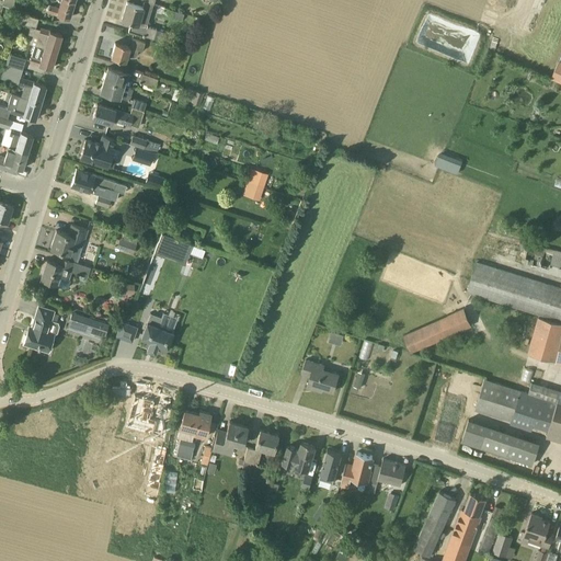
[(69,18),(75,0),(72,0),(60,0),(59,7),(50,4),(48,12),(69,18)]
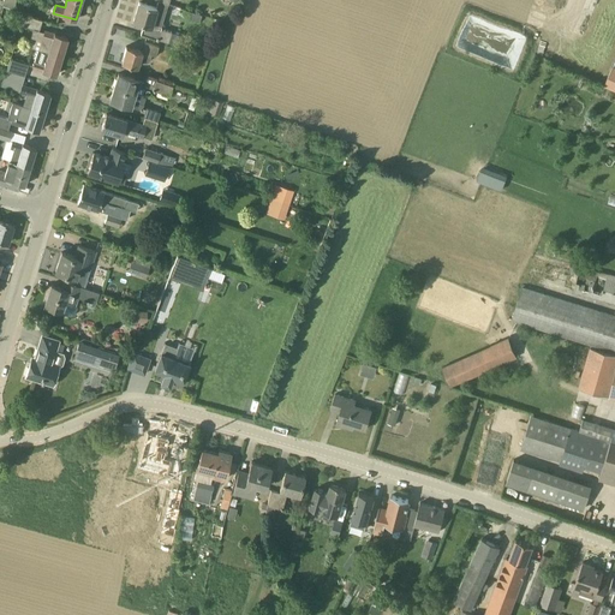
[(161,29),(168,4),(159,1),(156,7),(139,3),(133,22),(143,24),(141,34),(172,43),(178,45),(181,35),(172,31),(161,29)]
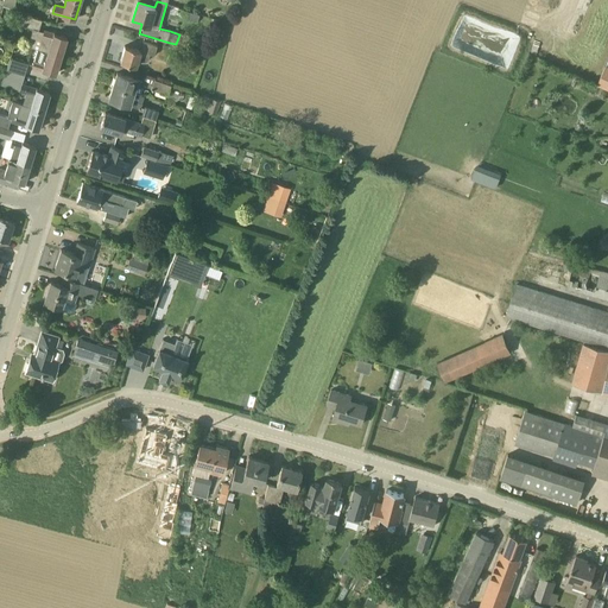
[(23,13),(20,23),(39,30),(42,19),(23,13)]
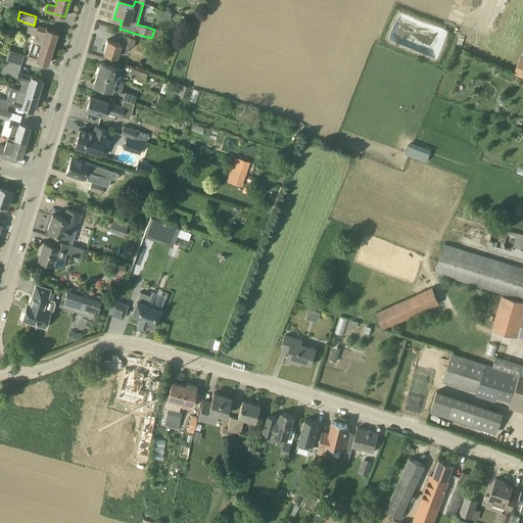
[(38,27),(34,26),(29,40),(33,41),(52,48),(57,32),(38,26),(38,27)]
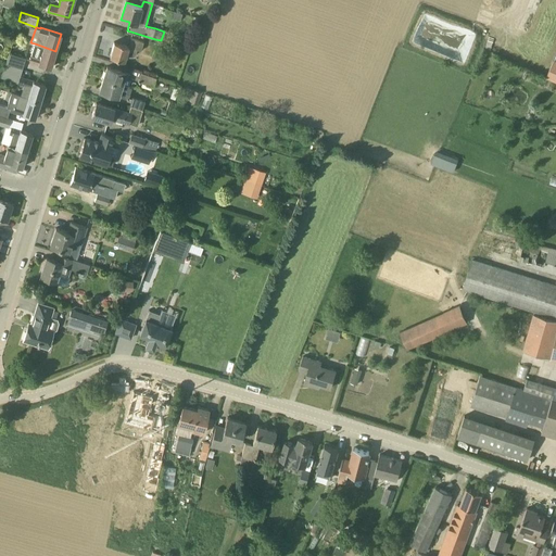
[(110,57),(125,61),(127,53),(135,55),(137,50),(141,51),(143,42),(131,38),(128,47),(114,41),(110,57)]
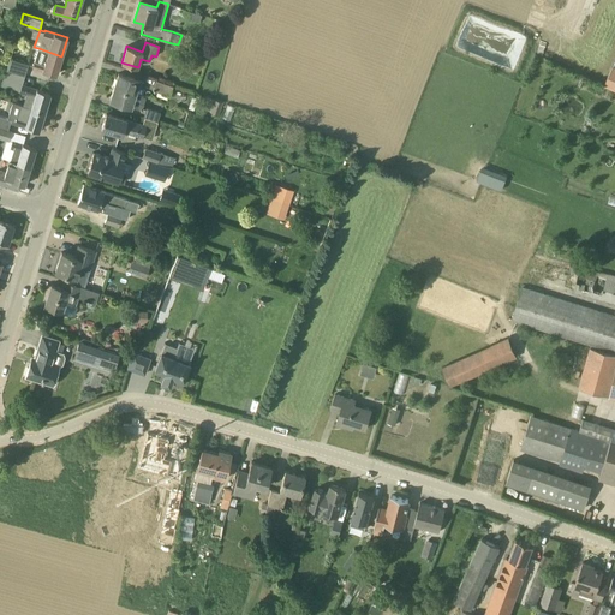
[(175,45),(173,51),(181,54),(183,52),(186,53),(187,48),(175,45)]
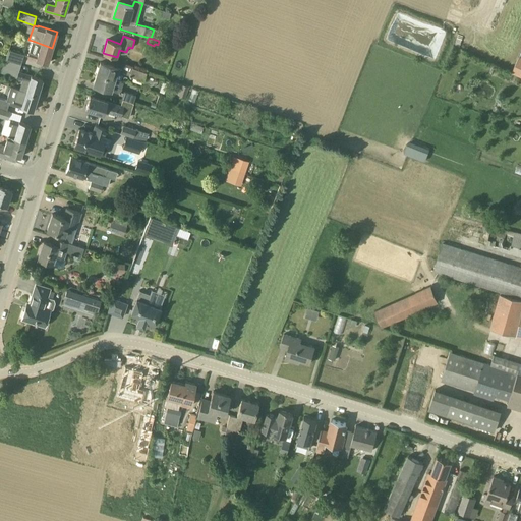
[(47,63),(52,48),(33,41),(30,51),(30,52),(27,57),(47,63)]
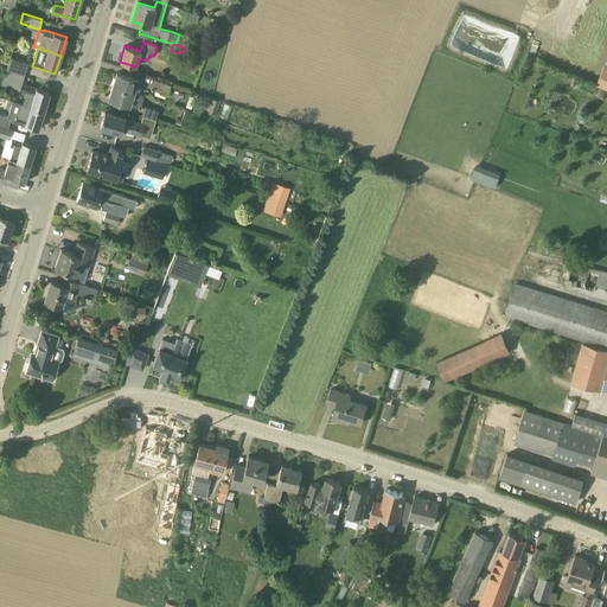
[(6,69),(25,75),(29,63),(11,57),(6,69)]
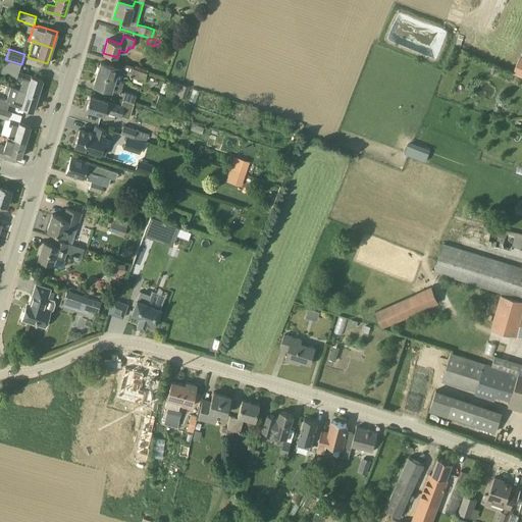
[(521,57),(520,56),(520,57),(513,72),(521,76),(521,57)]
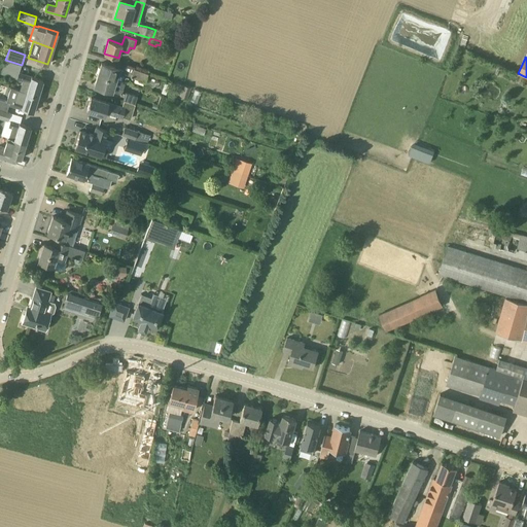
[(19,72),(22,65),(5,60),(1,73),(16,78),(23,80),(20,90),(18,90),(38,96),(43,80),(19,72)]
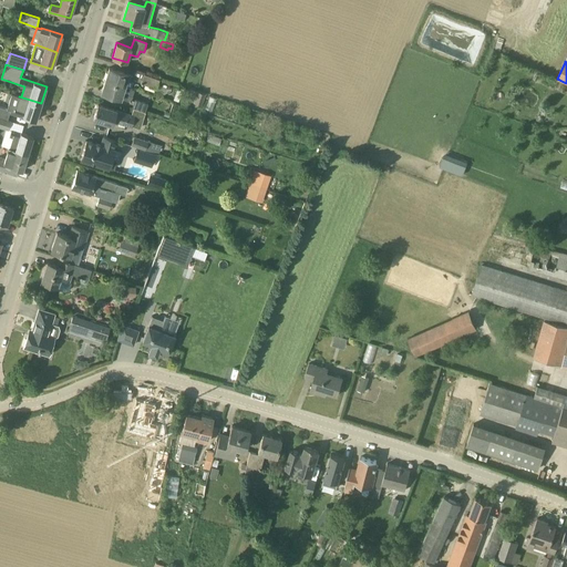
[(133,75),(120,71),(109,68),(105,80),(124,86),(131,89),(133,81),(131,81),(133,75)]
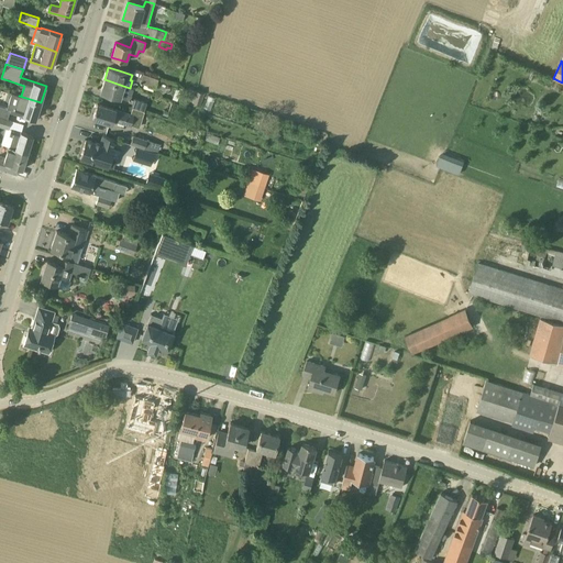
[(158,78),(143,74),(140,83),(155,88),(158,78)]
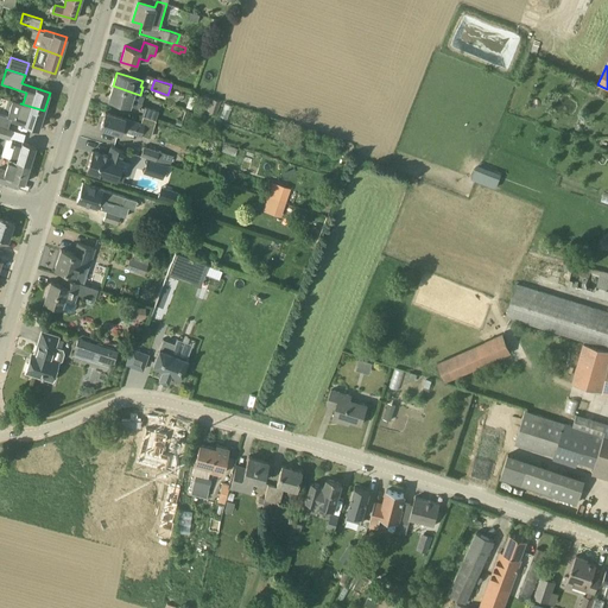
[(140,95),(133,93),(113,86),(108,100),(140,109),(145,96),(140,95)]
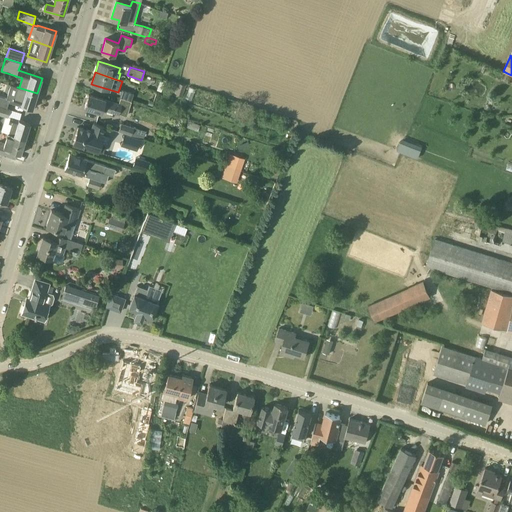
[(186,85),(178,82),(175,93),(182,95),(186,85)]
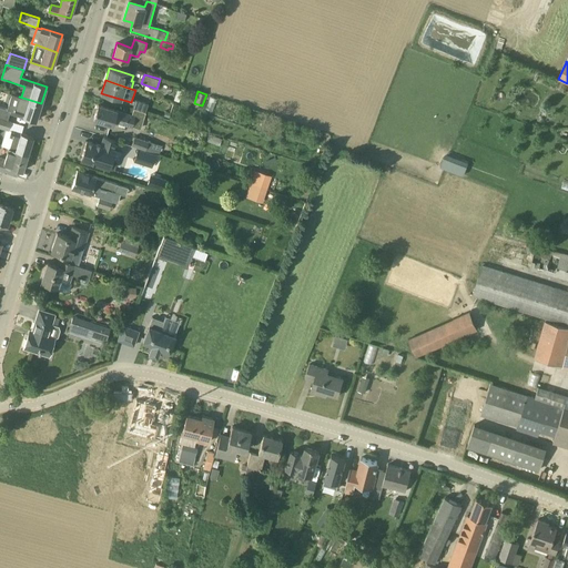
[(36,121),(41,103),(19,97),(13,114),(36,121)]
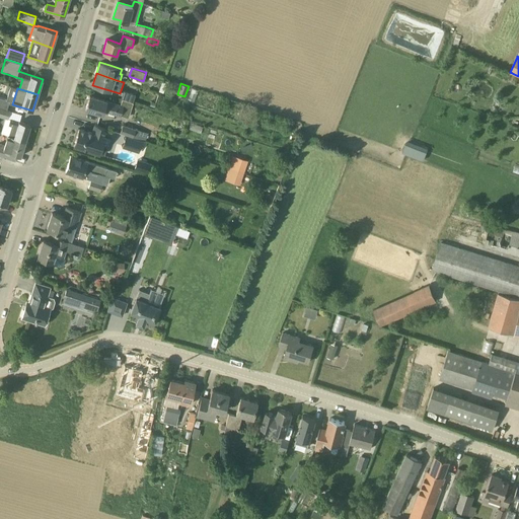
[(133,102),(136,94),(124,91),(122,99),(133,102)]
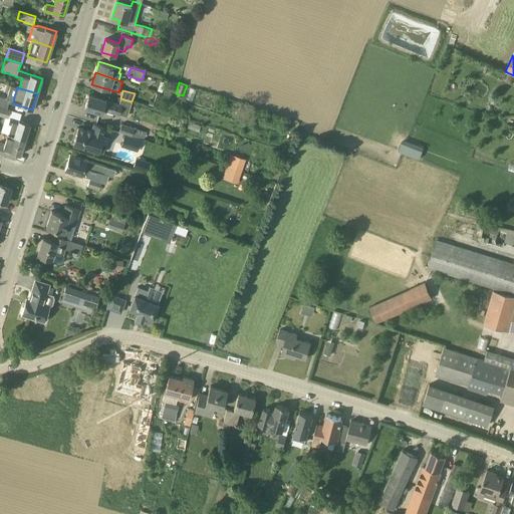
[(118,103),(98,97),(88,94),(84,107),(102,113),(103,109),(119,114),(119,113),(127,116),(132,101),(120,98),(118,103)]
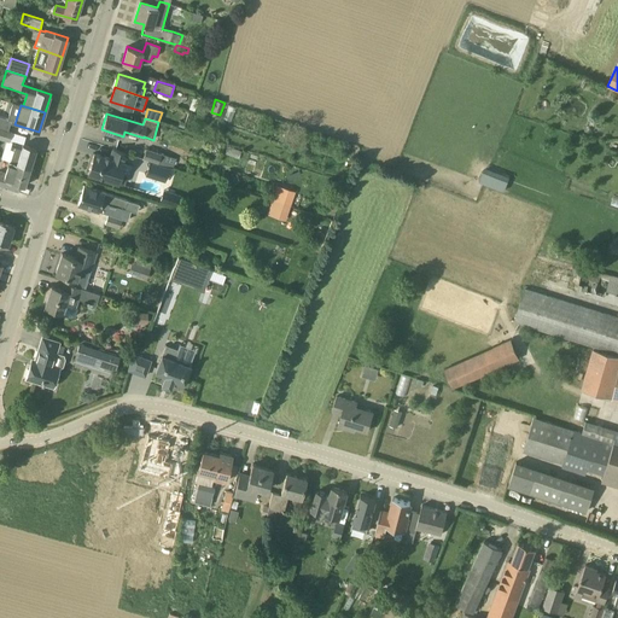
[(12,120),(7,118),(0,115),(0,128),(9,130),(12,120)]
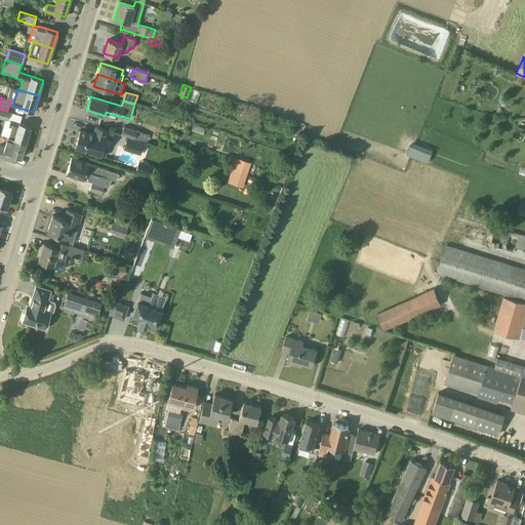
[(7,111),(0,109),(0,117),(7,120),(10,112),(7,111)]
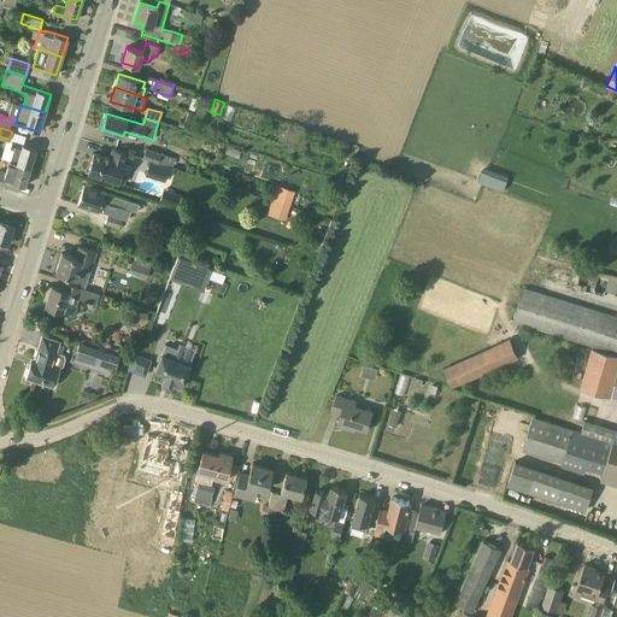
[(36,148),(24,145),(13,141),(11,148),(15,150),(11,160),(10,160),(10,162),(30,168),(36,148)]
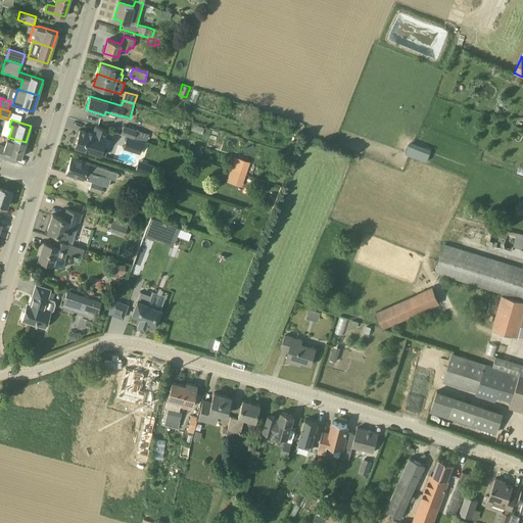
[(75,146),(102,155),(105,154),(107,148),(104,145),(106,137),(108,130),(95,126),(92,134),(80,130),(75,146)]
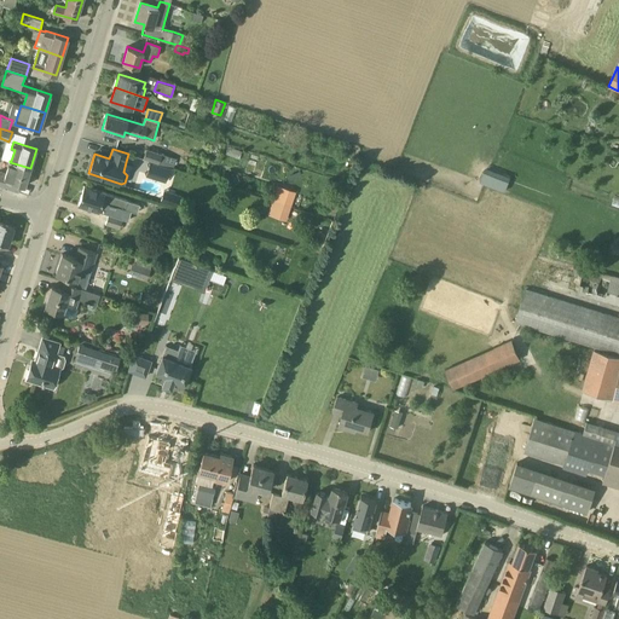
[(177,158),(146,149),(144,158),(174,168),(177,158)]
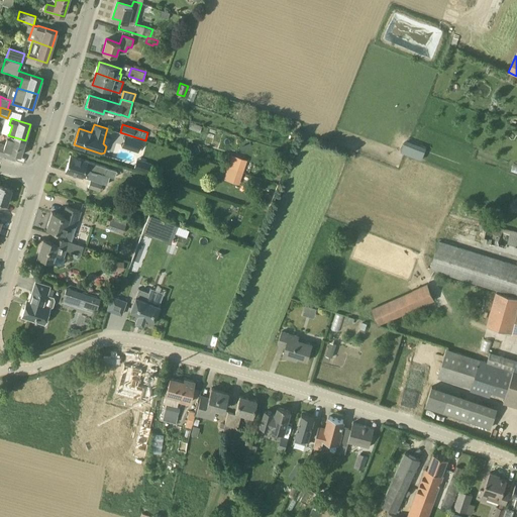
[(20,156),(25,140),(8,135),(5,143),(3,142),(2,143),(0,142),(0,156),(15,161),(17,154),(20,156)]
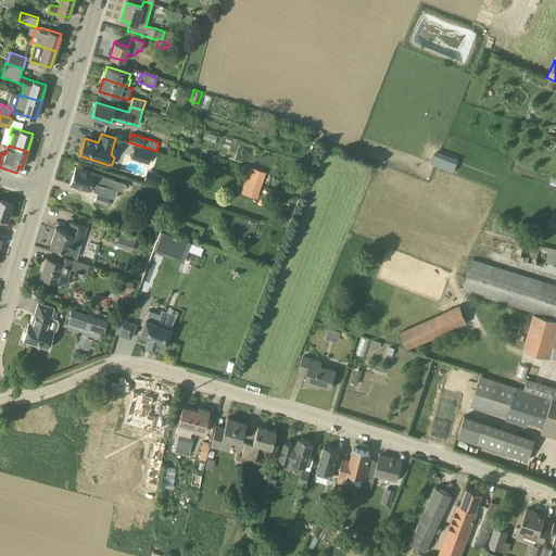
[(135,146),(131,158),(149,163),(152,151),(135,146)]
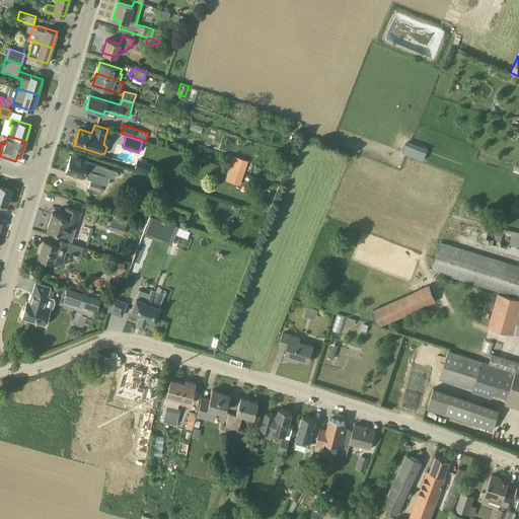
[(401,151),(415,157),(419,147),(405,141),(401,151)]
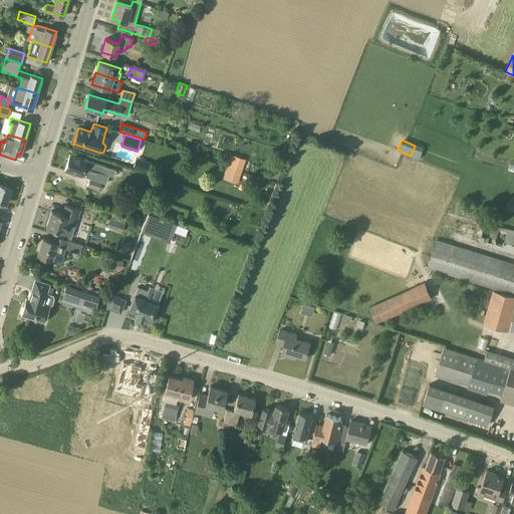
[(245,159),(231,154),(226,166),(241,171),(246,173),(250,162),(245,160),(245,159)]
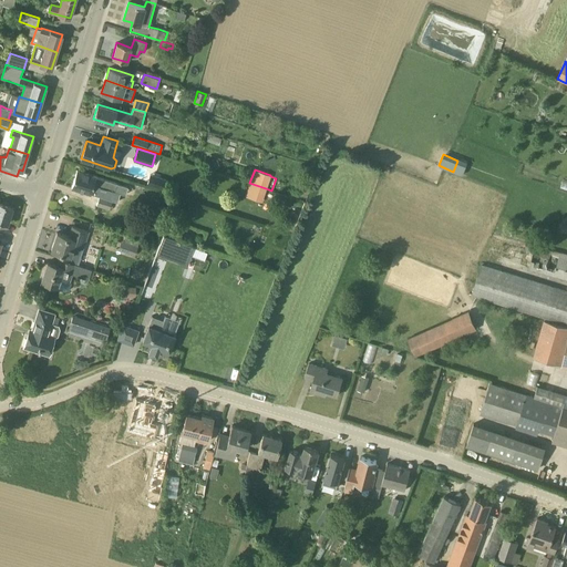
[(96,176),(88,174),(76,171),(71,187),(98,195),(101,187),(114,192),(117,183),(96,176)]
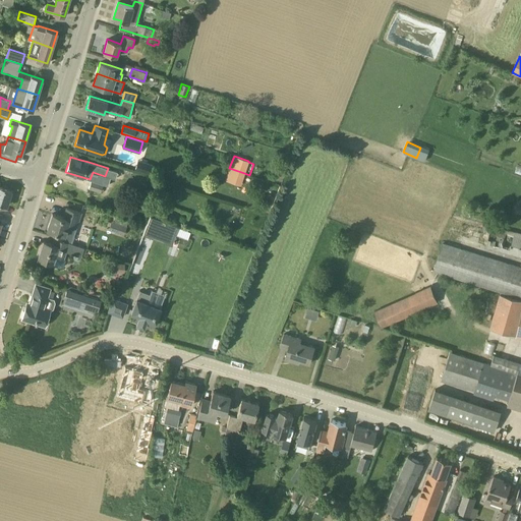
[(148,163),(145,173),(151,175),(153,165),(148,163)]
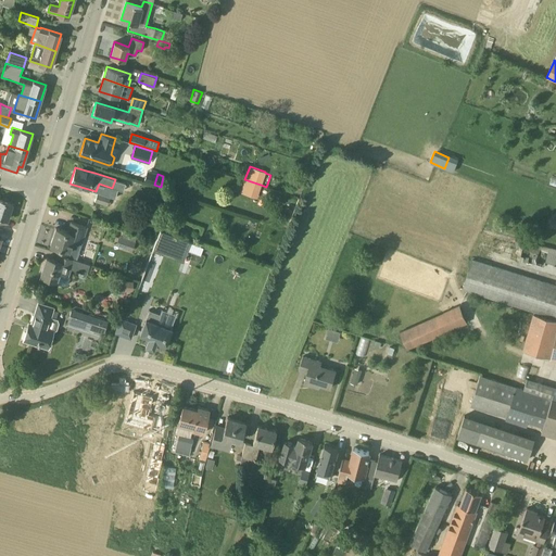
[(261,185),(244,179),(240,192),(257,198),(261,185)]
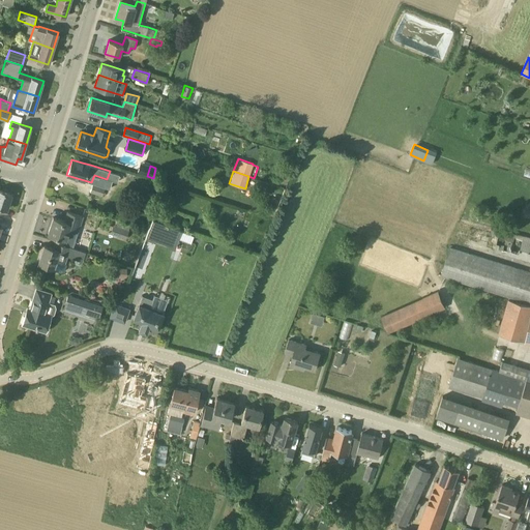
[(93,183),(90,192),(102,196),(105,186),(93,183)]
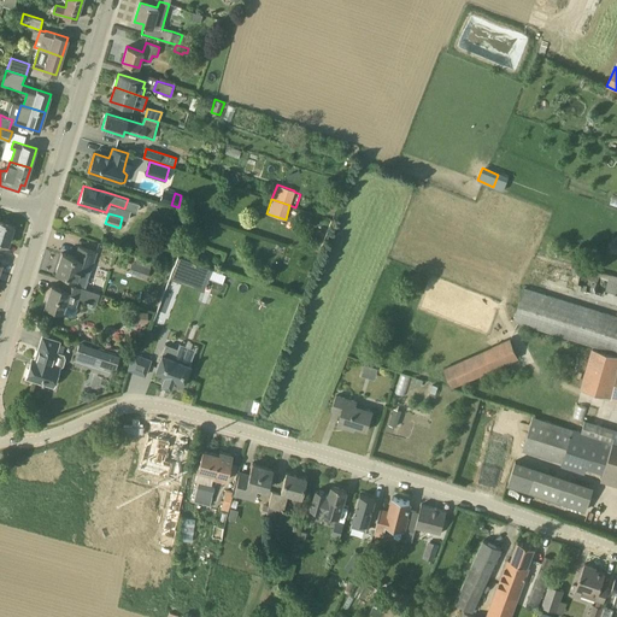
[(0,240),(9,244),(13,225),(0,221),(0,240)]
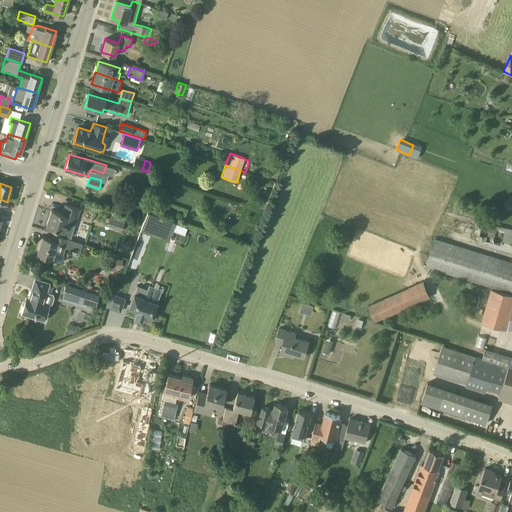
[(150,207),(148,206),(147,209),(159,213),(162,205),(155,203),(153,206),(151,205),(150,207)]
